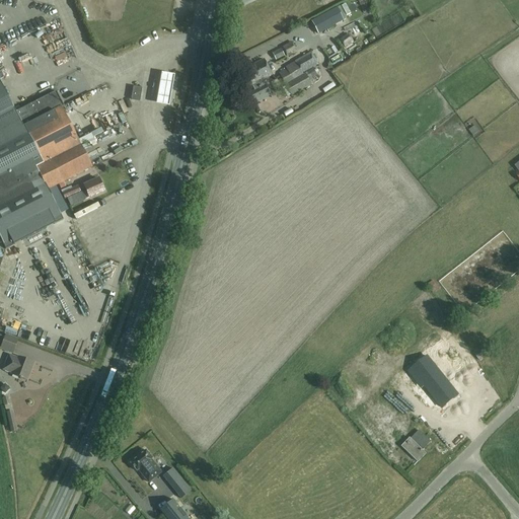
[(337,8),(311,21),(318,34),(343,20),(337,8)]
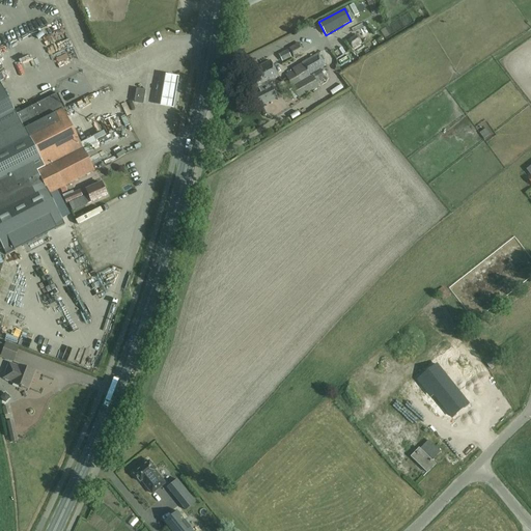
[(360,43),(367,40),(365,34),(372,32),(369,25),(356,29),(360,43)]
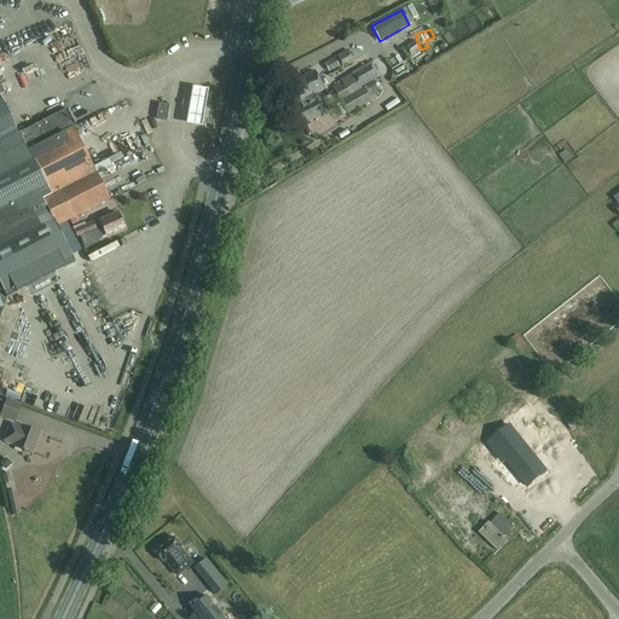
[(383,56),(391,68),(409,57),(401,45),(383,56)]
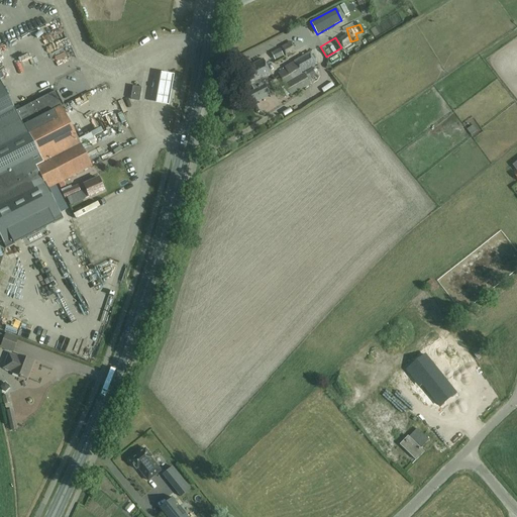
[(282,47),(285,56),(295,52),(292,43),(282,47)]
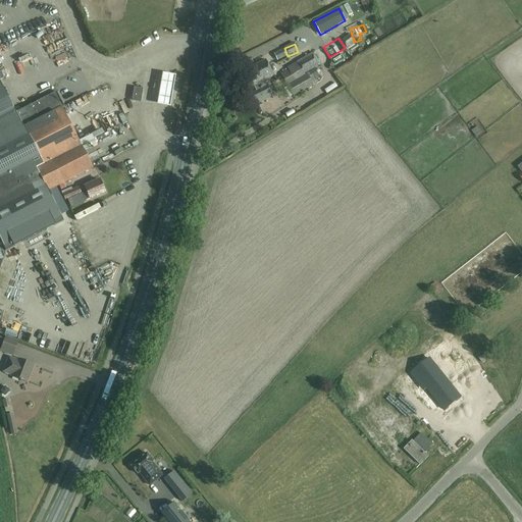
[(273,54),(277,61),(285,56),(282,50),(274,54),(273,54)]
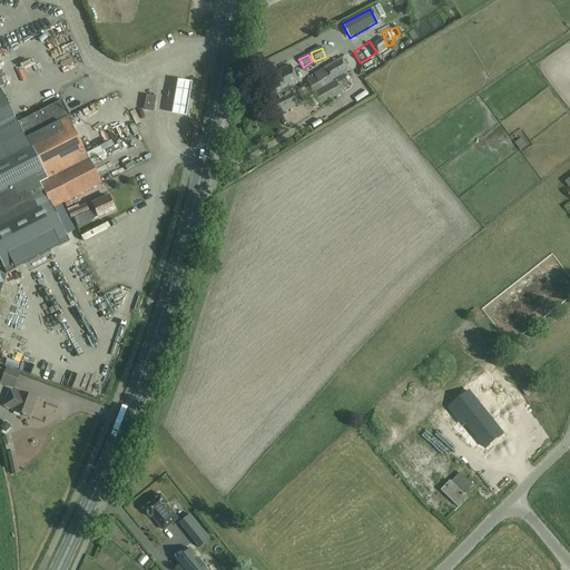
[(324,69),(305,80),(313,94),(316,91),(334,81),(333,79),(349,71),(342,57),(323,68),(324,69)]
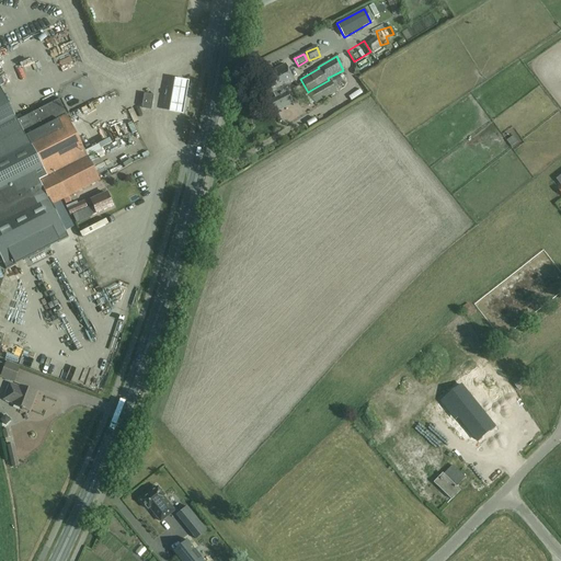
[(286,86),(294,81),(285,65),(256,79),(261,88),(265,96),(273,92),(275,96),(278,103),(286,99),(283,92),(281,89),(286,86)]
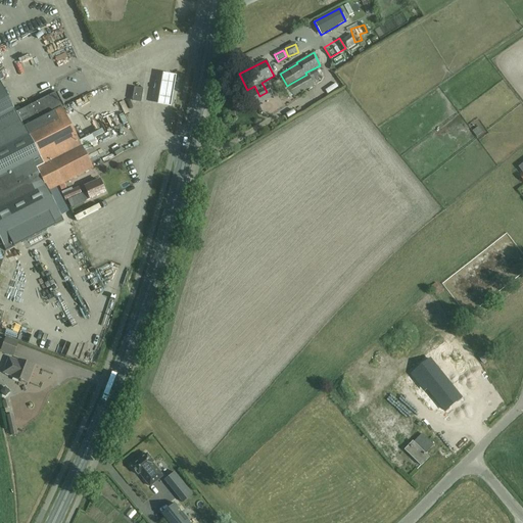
[(307,75),(312,83),(316,81),(315,79),(319,76),(316,69),(307,75)]
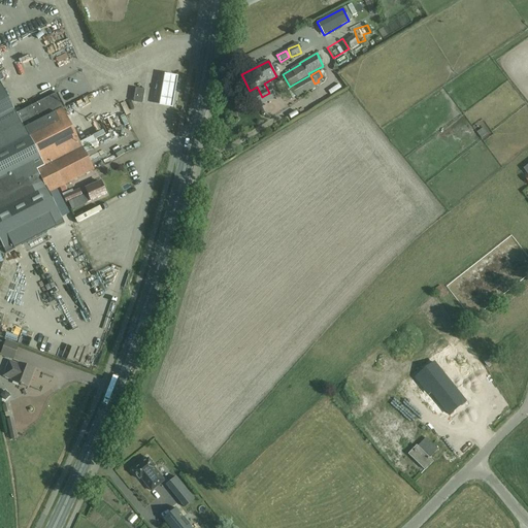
[(177,77),(162,74),(157,105),(172,107),(177,77)]
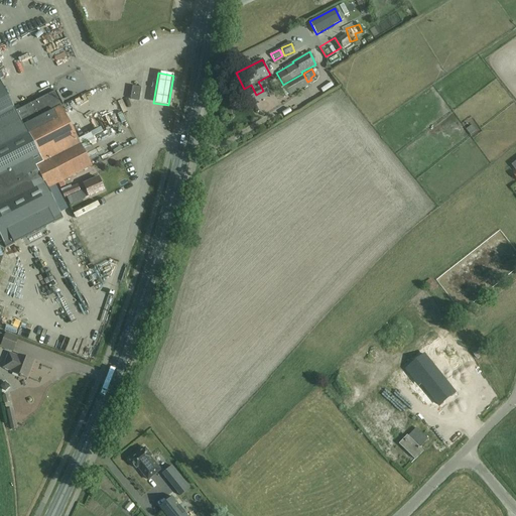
[(286,83),(283,85),(289,95),(292,93),(309,84),(307,82),(303,74),(302,74),(286,83)]
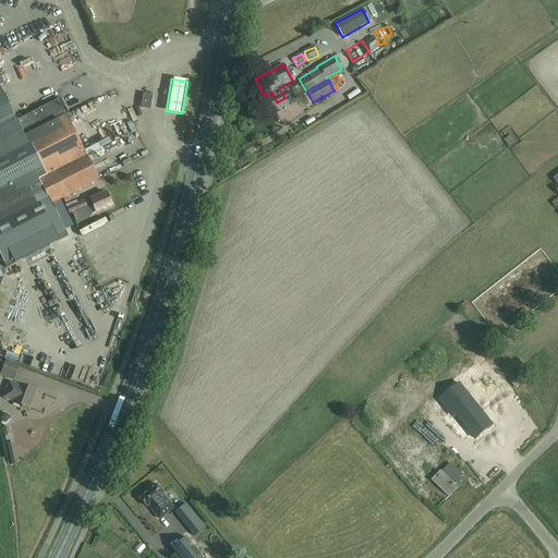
[(0,254),(7,267),(68,235),(52,204),(99,180),(65,116),(69,114),(60,98),(16,120),(0,87),(0,254)]
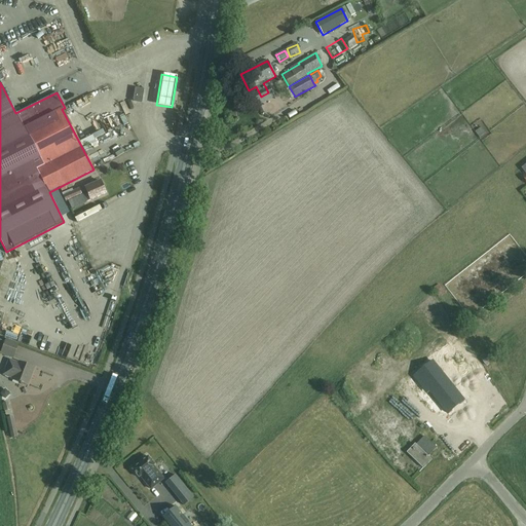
[(133,101),(142,103),(144,90),(135,88),(133,101)]
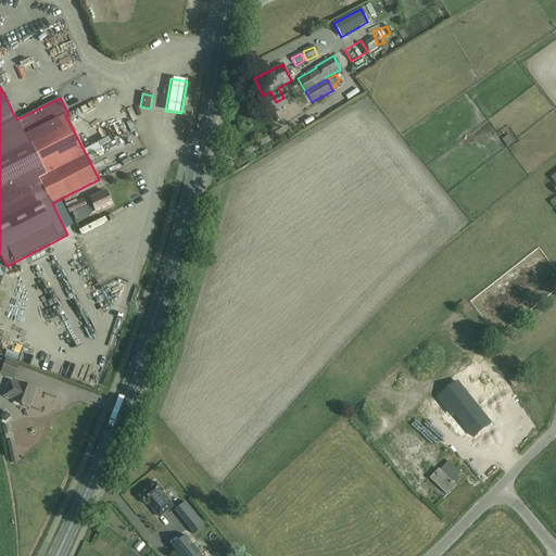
[(315,118),(326,113),(324,109),(312,114),(315,118)]
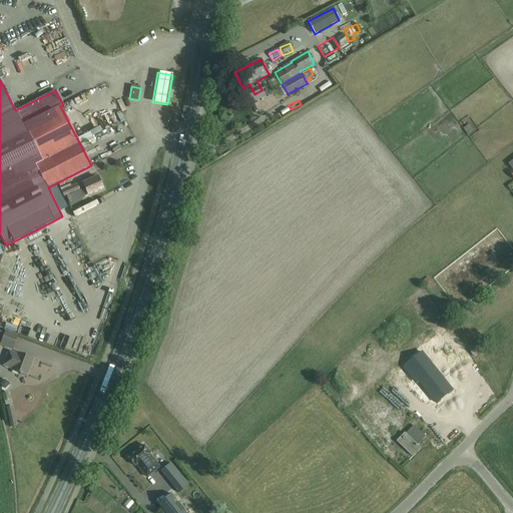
[(85,114),(88,119),(100,114),(97,108),(85,114)]
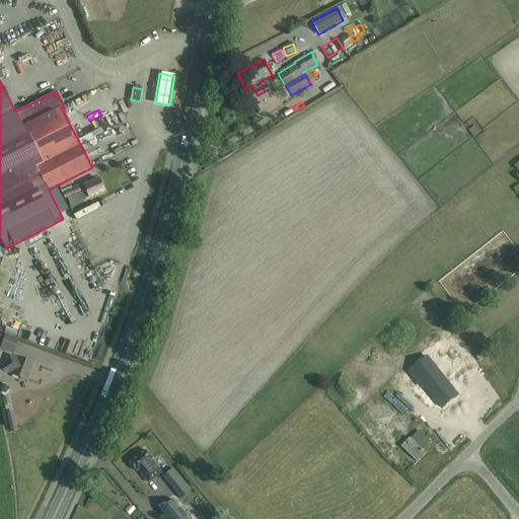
[(61,192),(64,199),(81,192),(84,200),(103,191),(98,179),(84,186),(83,183),(72,190),(71,187),(61,192)]
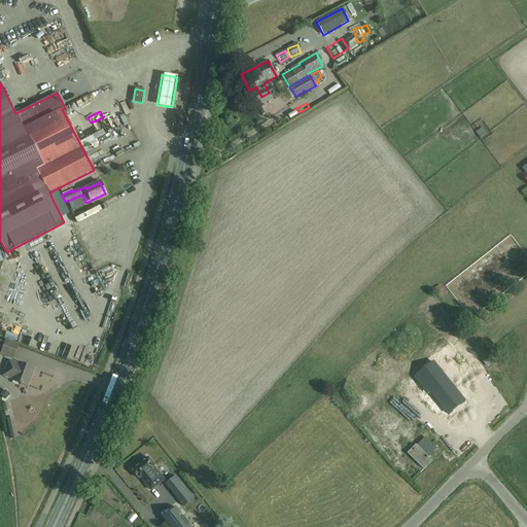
[(470,342),(481,335),(475,327),(465,335),(470,342)]
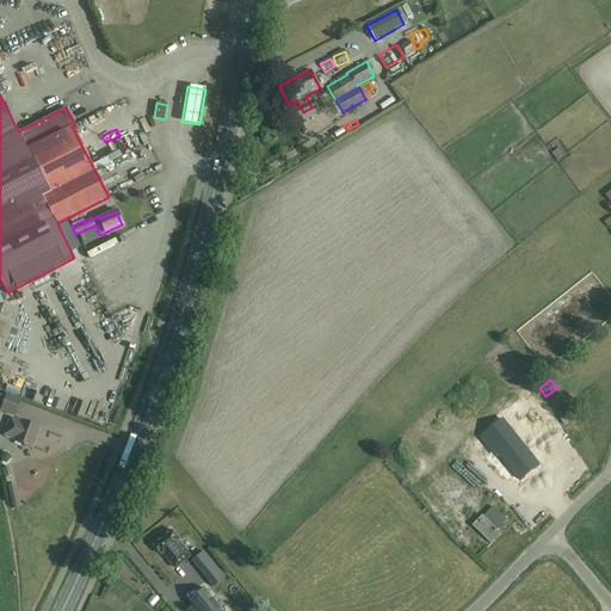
[(14,417),(20,400),(6,395),(5,399),(0,396),(0,409),(0,411),(14,417)]
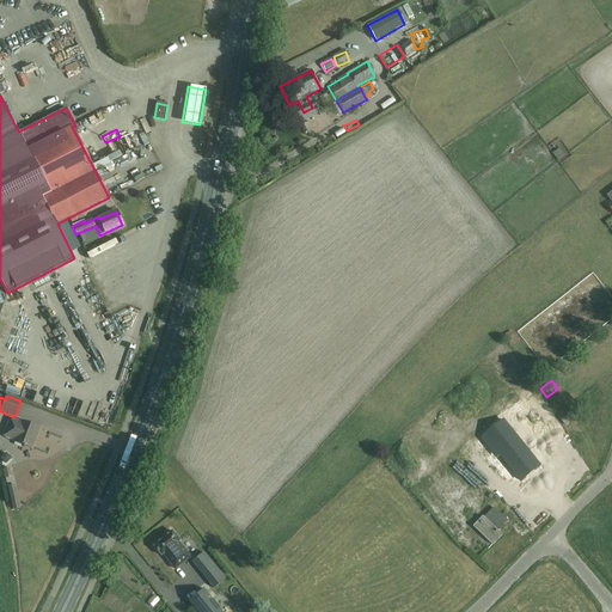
[(580,412),(574,405),(560,416),(565,424),(580,412)]
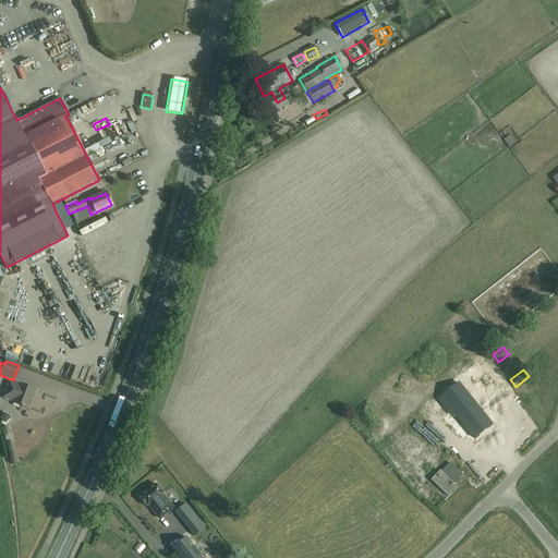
[(12,403),(28,409),(36,390),(20,384),(19,386),(9,383),(3,398),(13,401),(12,403)]
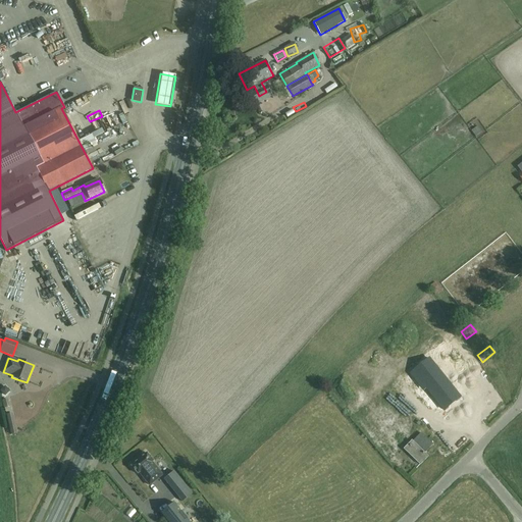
[(446,411),(461,398),(429,358),(413,371),(446,411)]
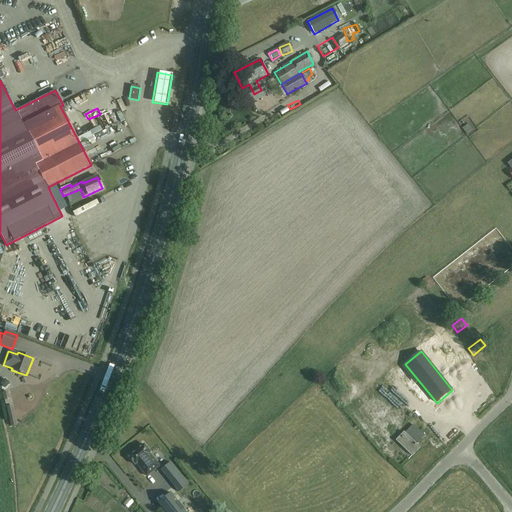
[(11,406),(7,407),(11,427),(16,426),(11,406)]
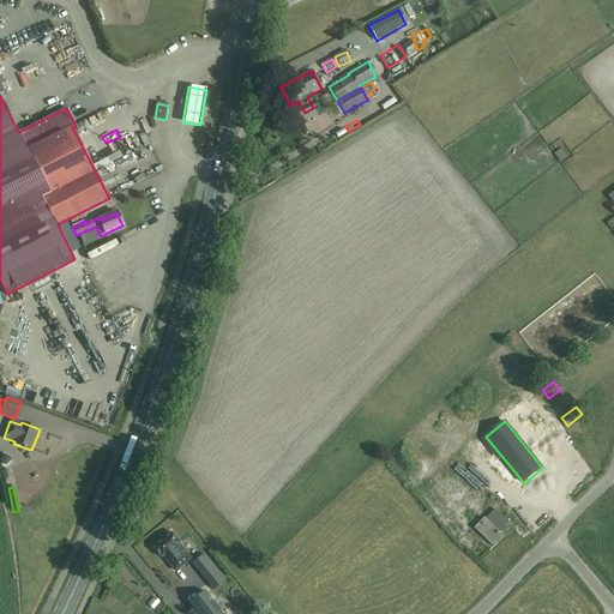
[(474,524),(492,543),(513,523),(495,505),(474,524)]
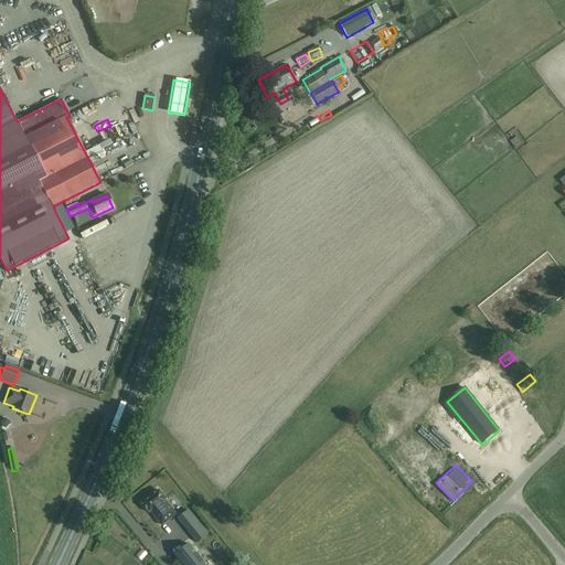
[(149,513),(150,512),(161,525),(176,514),(164,501),(166,499),(159,491),(141,504),(149,513)]
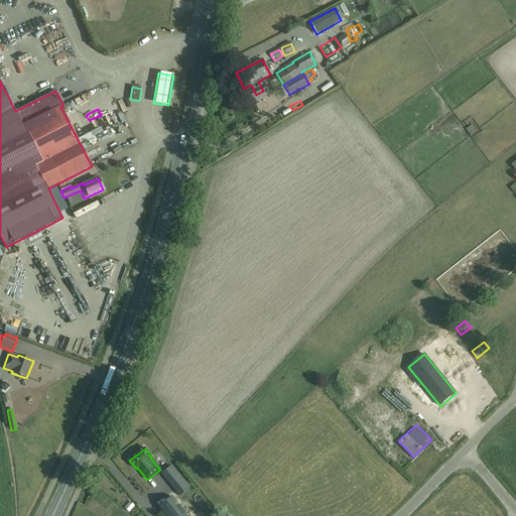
[(189,488),(171,467),(162,474),(179,496),(189,488)]
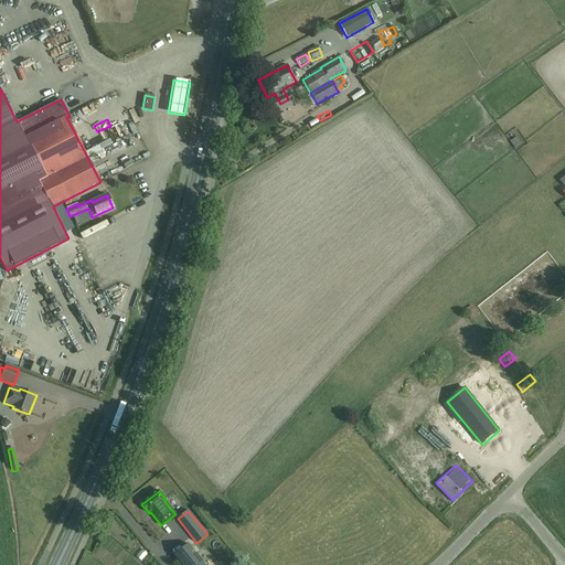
[(204,564),(188,544),(189,546),(174,557),(173,555),(173,556),(180,564),(204,564)]
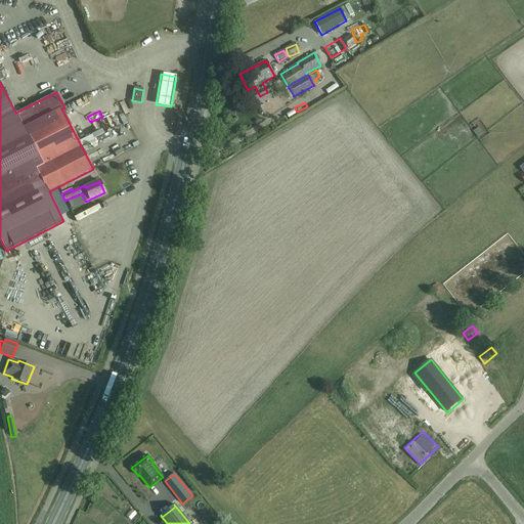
[(124,511),(128,519),(136,515),(131,507),(124,511)]
